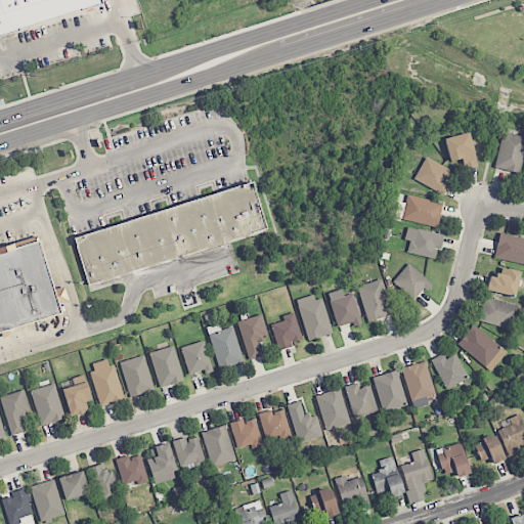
[(0,0),(0,35),(101,3),(99,0),(0,0)]
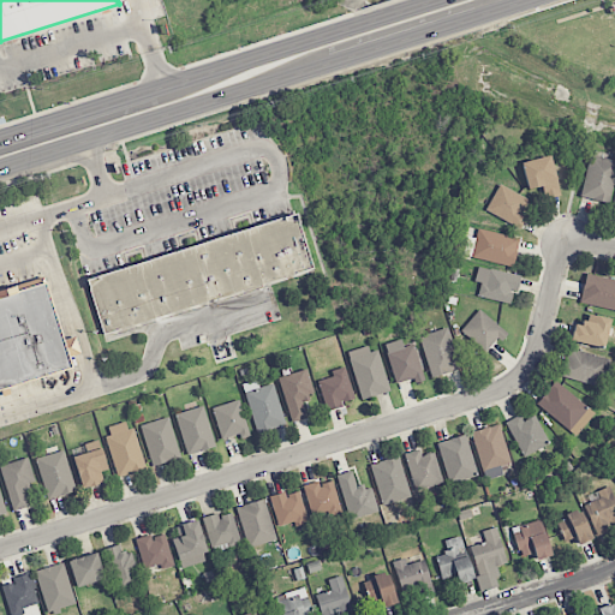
[(579,196),(608,204),(614,175),(614,161),(591,155),(579,196)]
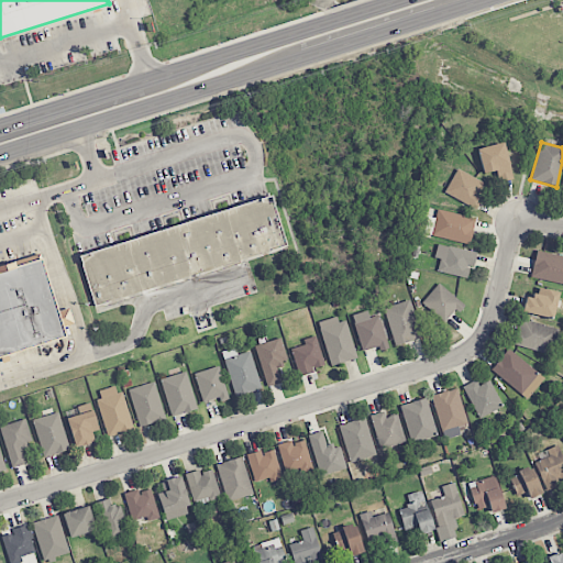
[(483,174),(495,172),(497,183),(511,180),(505,143),(477,148),(483,174)]
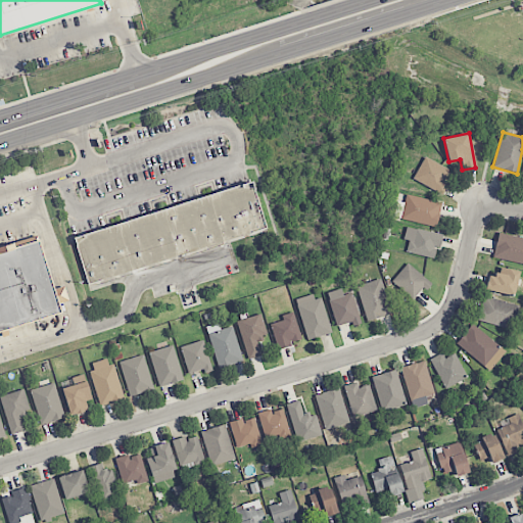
[(448,182),(443,181),(448,169),(423,157),(413,181),(443,194),(448,182)]
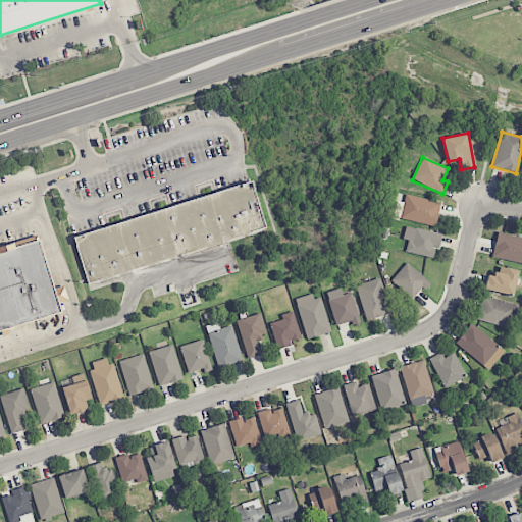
[(88,286),(265,229),(251,180),(72,237),(88,286)]
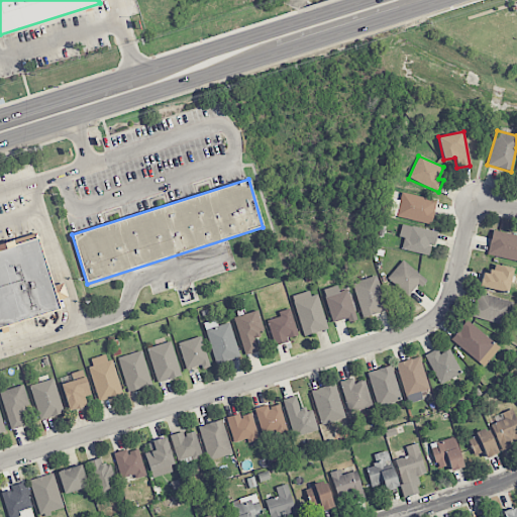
[(396,216),(430,225),(436,201),(402,192),(396,216)]
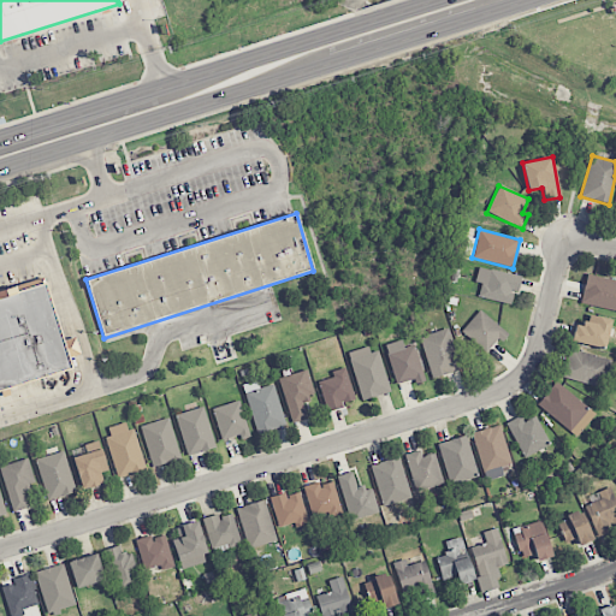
[(478,296),(510,304),(514,291),(517,292),(521,277),(479,266),(475,284),(481,285),(478,296)]
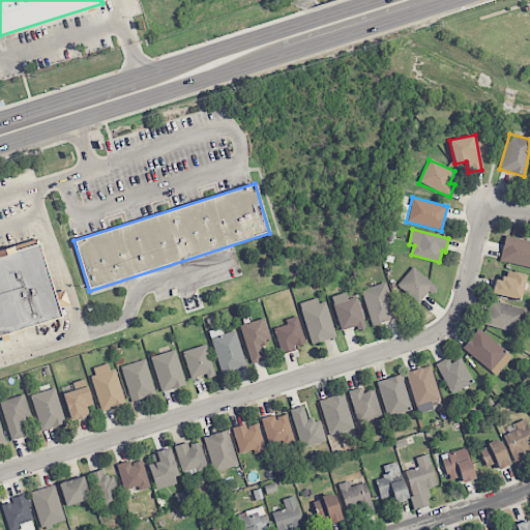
[(529,267),(529,241),(505,236),(499,261),(529,267)]
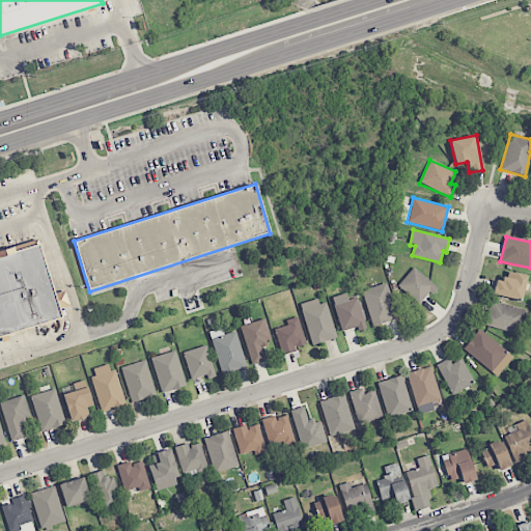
[(0,252),(0,337),(62,317),(37,241),(0,252)]
